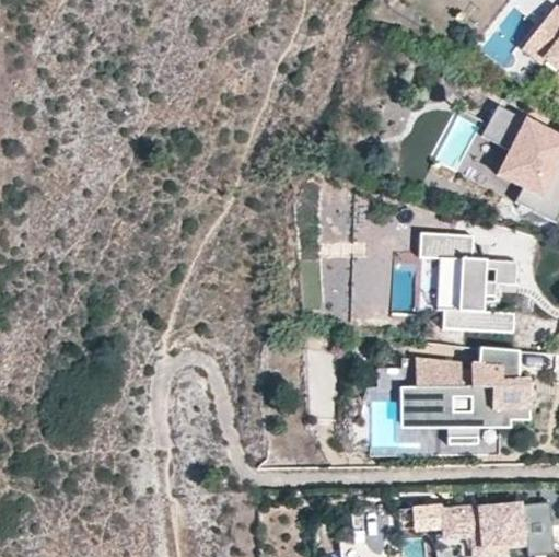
[(558,7),(556,4),(540,24),(558,37),(558,39),(545,57),(558,67),(558,7)]
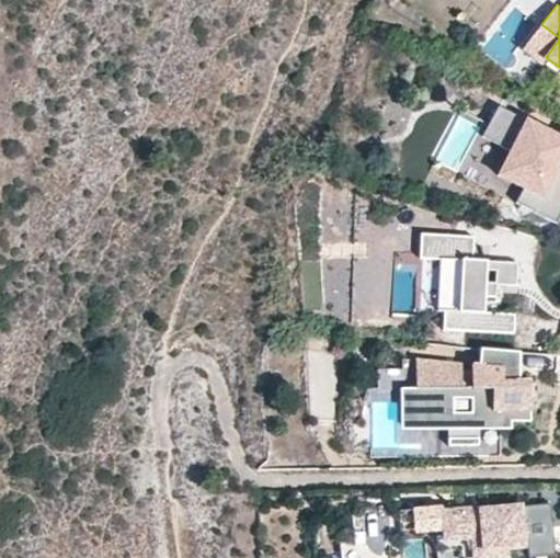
[(559,37),(541,24),(524,47),(543,61),(559,75),(559,67),(546,57),(559,40),(559,37)]
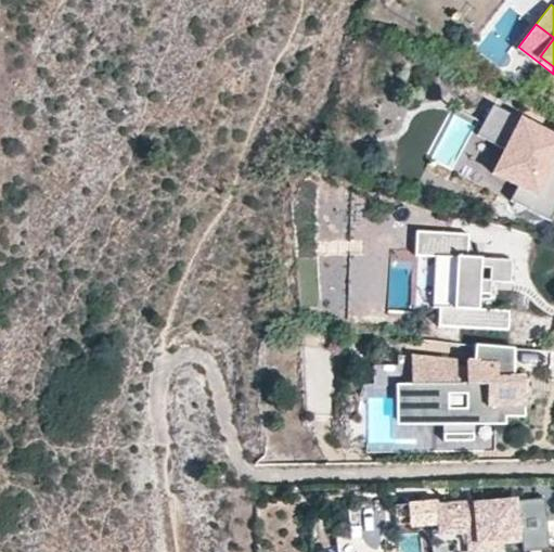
[(553,123),(550,131),(492,102),(477,132),(505,146),(493,170),(518,183),(511,197),(552,219),(553,215),(553,123)]
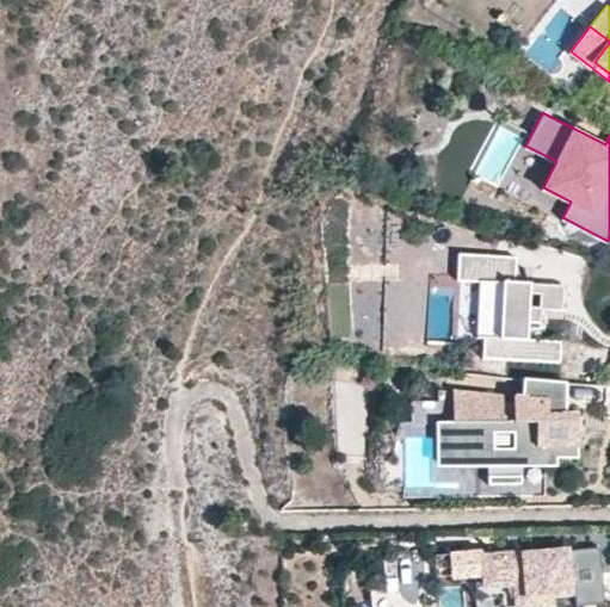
[(540,321),(541,308),(548,308),(562,309),(564,283),(515,280),(515,255),(457,253),(456,273),(479,274),(476,330),(484,332),(482,357),(560,360),(561,339),(527,338),(528,320),(540,321)]
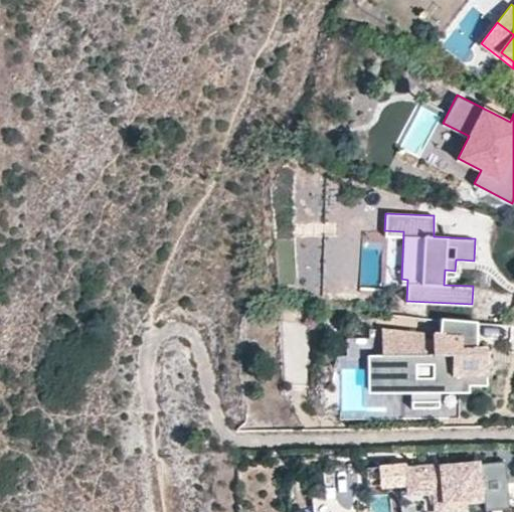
[(481,367),(481,352),(477,352),(477,321),(442,319),(441,334),(434,333),(434,339),(424,339),(424,332),(385,329),(385,355),(382,355),(383,385),(412,384),(413,406),(441,406),(440,384),(488,383),(487,367),(481,367)]
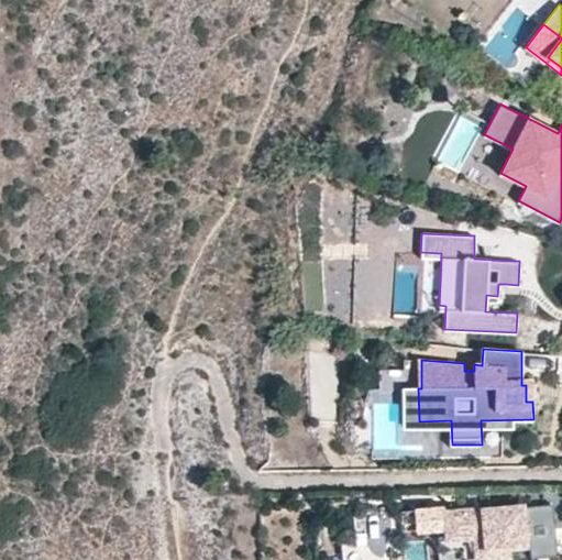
[(419,421),(418,388),(403,388),(404,421),(419,421)]
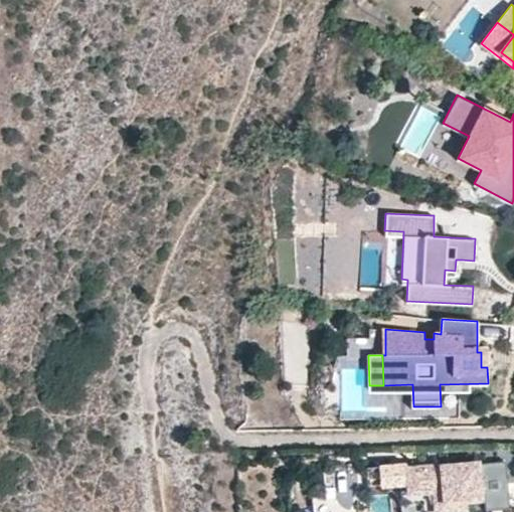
[(407,468),(406,463),(367,468),(369,485),(400,482),(408,482),(407,468)]
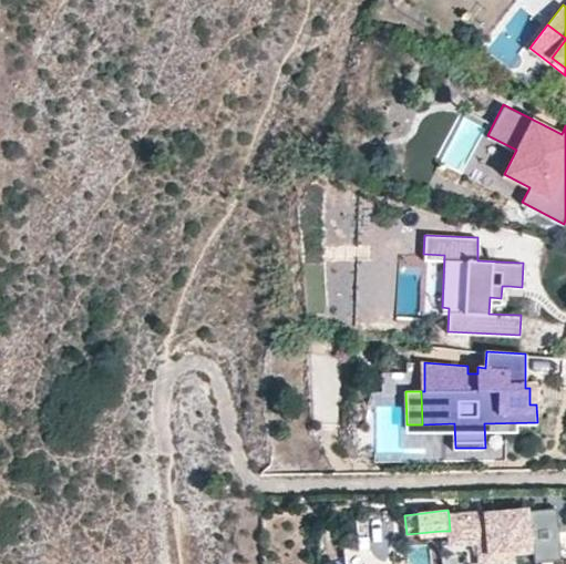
[(531,550),(526,510),(487,514),(486,512),(449,515),(450,531),(451,543),(465,542),(489,540),(491,563),(516,561),(515,552),(531,550)]
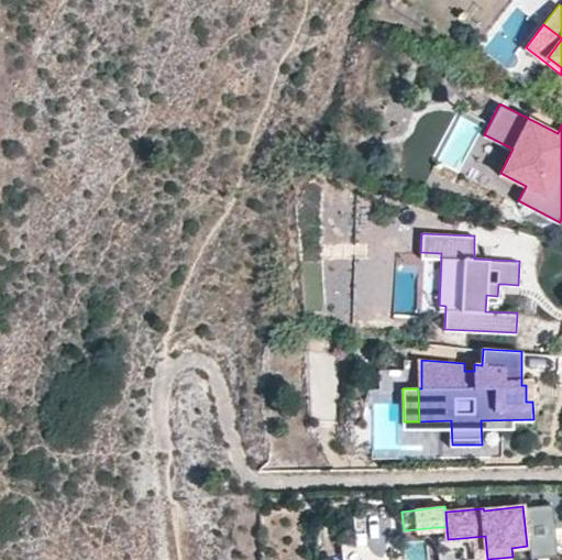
[(447,527),(438,527),(439,540),(448,539),(447,527)]
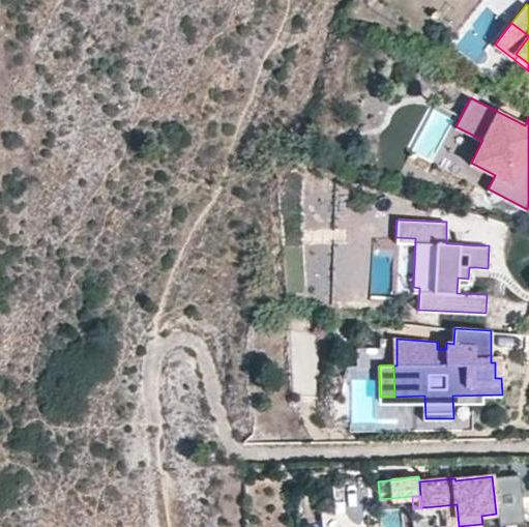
[(457,504),(435,506),(436,517),(437,526),(459,526),(457,504)]
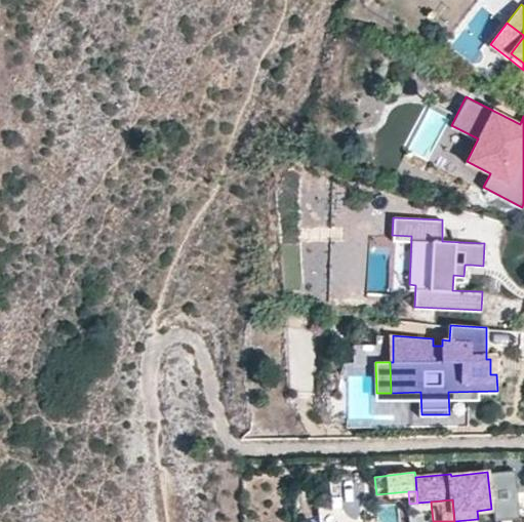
[(417,503),(409,504),(410,515),(432,512),(431,502),(417,503)]
